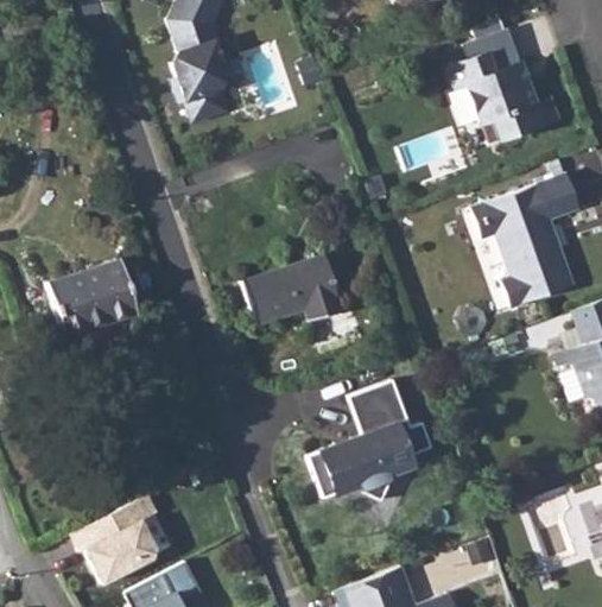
[(223,0),(179,0),(170,20),(181,52),(179,52),(181,57),(178,63),(173,64),(178,77),(172,80),(182,102),(187,101),(192,118),(198,121),(223,113),(227,106),(221,89),(222,88),(228,76),(216,42),(219,40),(214,23),(223,0)]
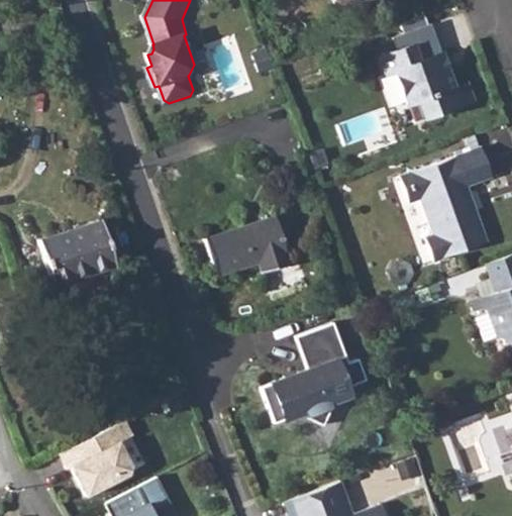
[(420,102),(427,119),(476,102),(470,84),(456,89),(443,54),(421,62),(415,45),(382,58),(389,76),(398,73),(411,106),(420,102)]
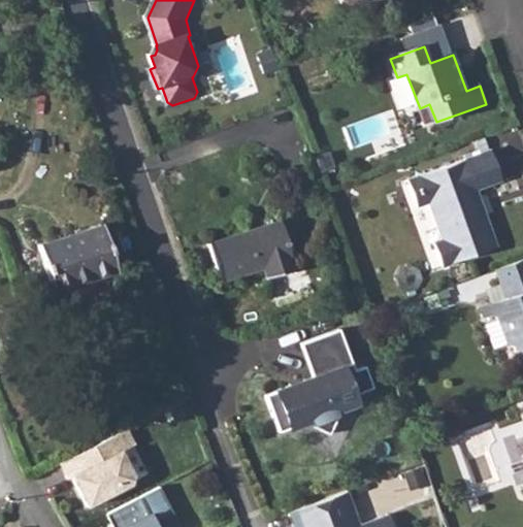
[(436,243),(445,267),(498,248),(478,191),(503,182),(492,152),(410,182),(419,207),(431,203),(445,241),(436,243)]
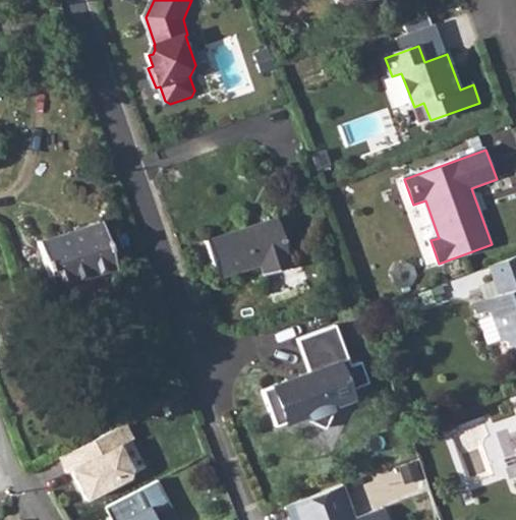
[(292,264),(277,217),(208,239),(220,276),(262,264),(265,273),(292,264)]
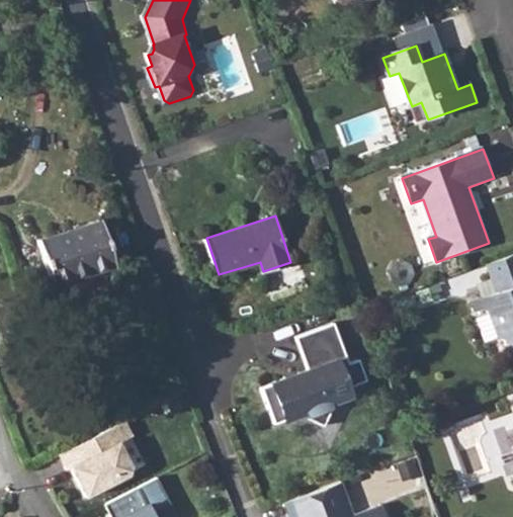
[(102,219),(39,239),(55,285),(117,265),(102,219)]
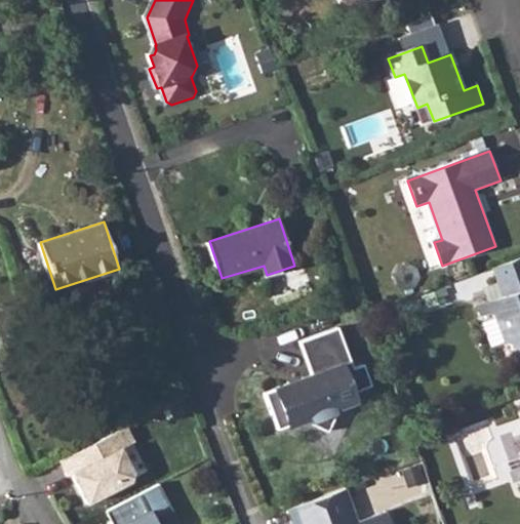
[(506,295),(488,301),(492,313),(497,316),(507,339),(514,344),(519,358),(519,259),(495,268),(506,295)]
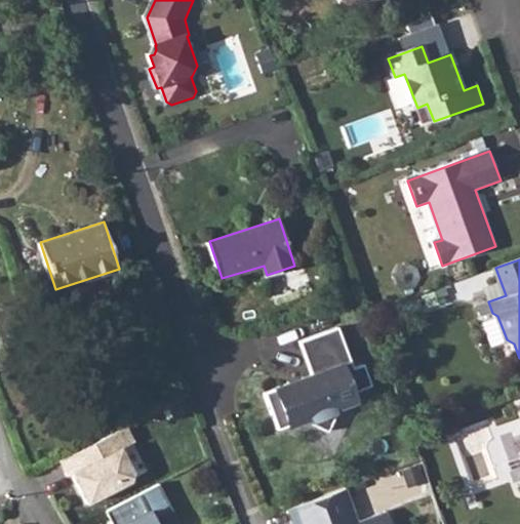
[(353,393),(373,386),(365,364),(355,368),(341,326),(302,340),(314,374),(307,377),(303,387),(293,383),(267,392),(280,430),(306,419),(330,432),(342,406),(356,401),(353,393)]
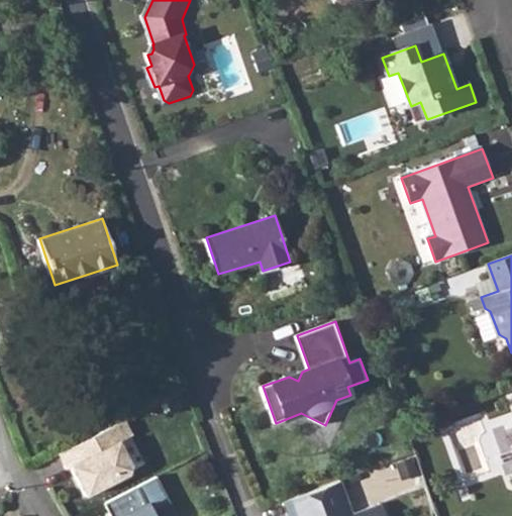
[(130,417),(59,451),(65,466),(73,462),(136,430),(130,417)]
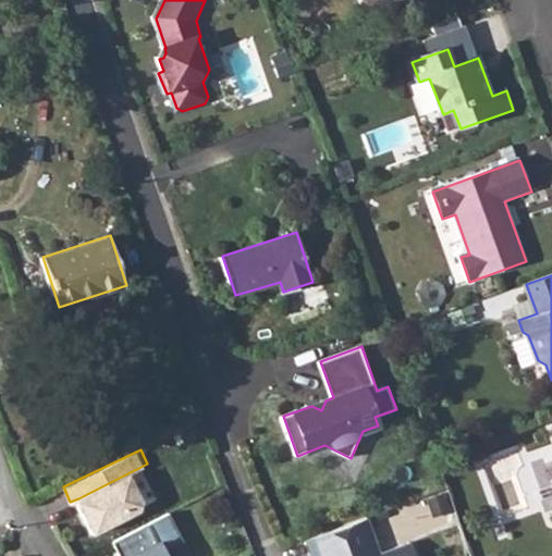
[(166,499),(147,464),(78,498),(96,534),(166,499)]
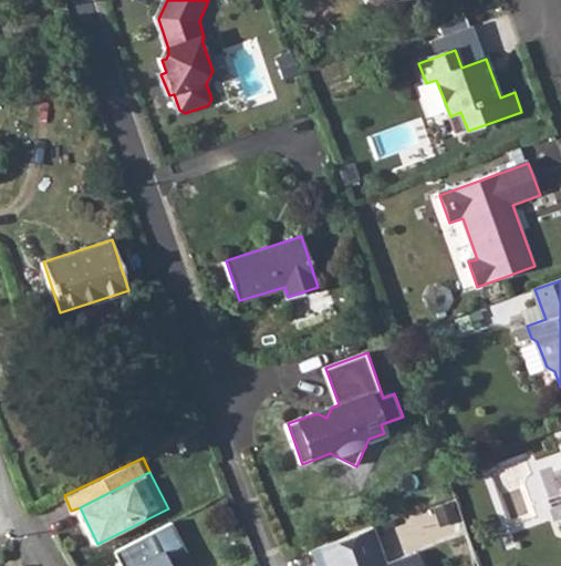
[(190,554),(177,524),(116,552),(123,565),(172,565),(170,562),(190,554)]
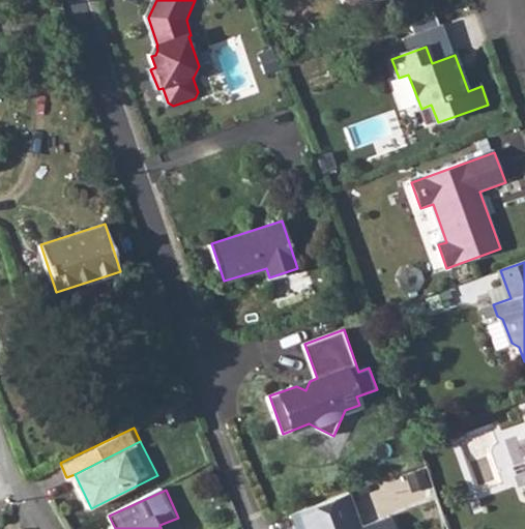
[(355,523),(345,495),(293,515),(298,528),(398,528),(397,525),(391,527),(388,518),(363,527),(361,520),(355,523)]
